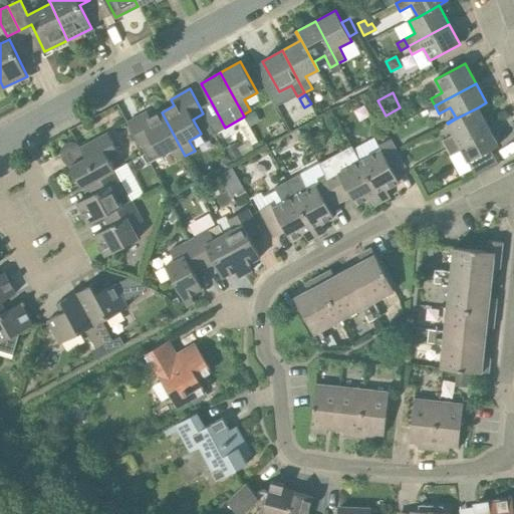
[(478,107),(456,118),(448,123),(454,135),(443,141),(447,149),(488,125),(478,108),(487,103),(486,102),(478,107)]
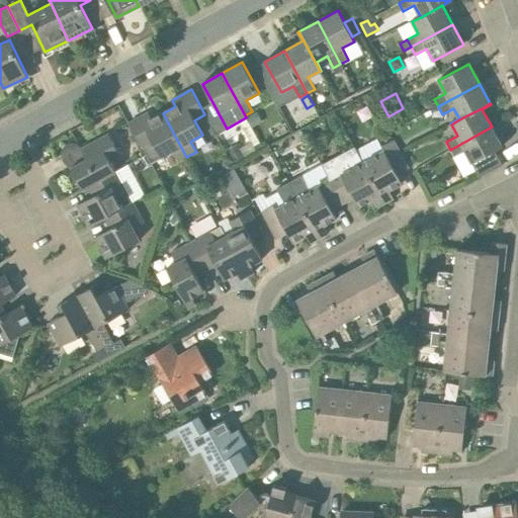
[(186,157),(163,113),(152,119),(149,112),(128,123),(151,163),(172,151),(178,162),(186,157)]
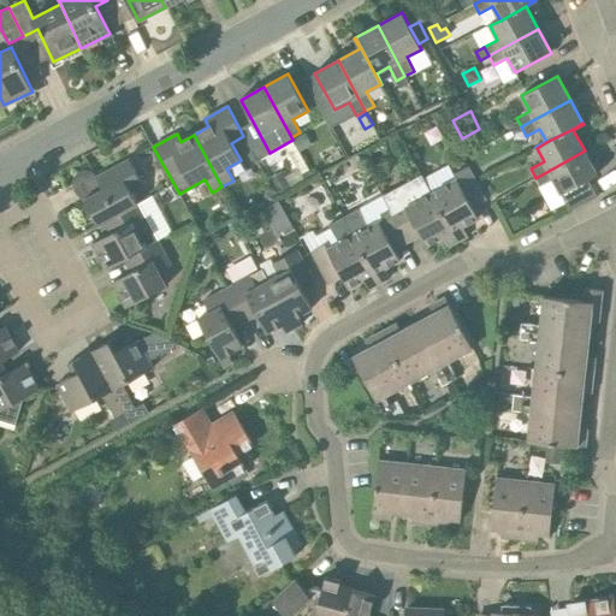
[(308,147),(302,135),(292,140),(300,153),(308,147)]
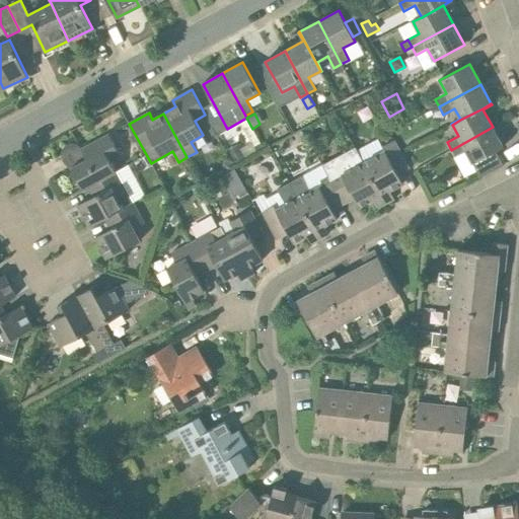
[(493,127),(451,150),(455,157),(466,151),(480,177),(504,165),(497,151),(503,147),(493,127)]
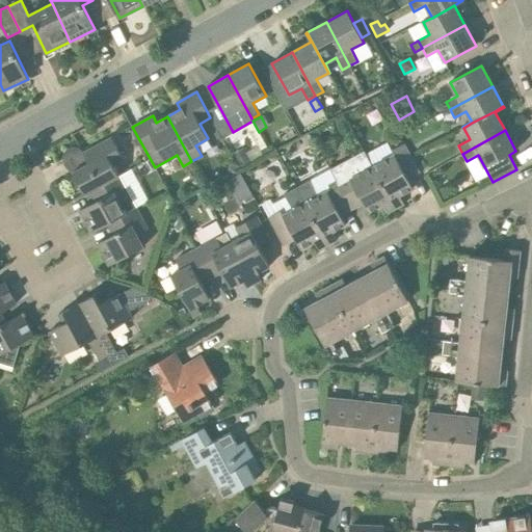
[(84,194),(96,189),(118,177),(113,165),(124,160),(111,138),(83,153),(88,163),(73,173),(84,194)]
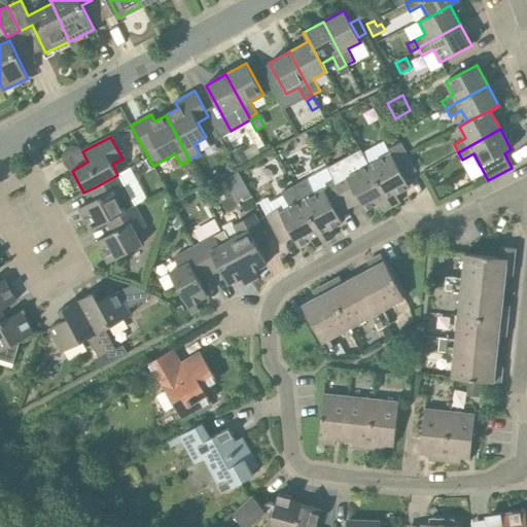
[(369,167),(390,208),(400,202),(396,194),(410,186),(405,178),(416,172),(400,143),(388,149),(391,154),(370,166),(369,167)]
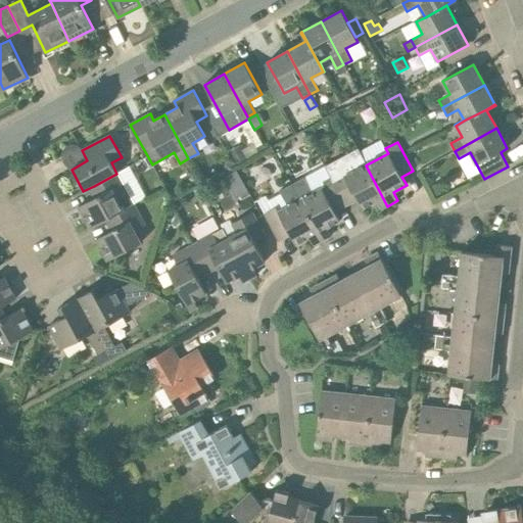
[(366,165),(367,164),(358,148),(324,167),(330,178),(345,206),(357,200),(362,209),(375,202),(379,210),(387,206),(366,165)]
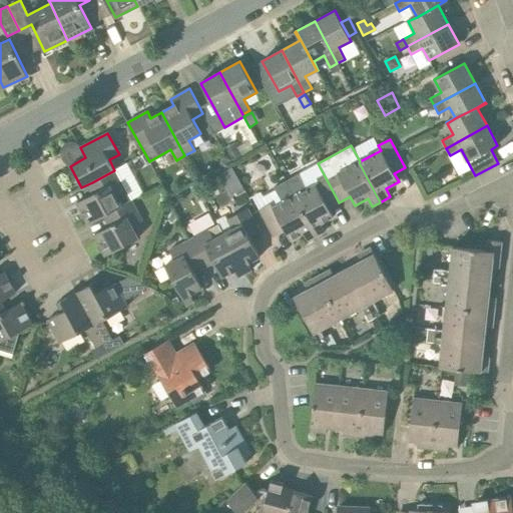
[(229,161),(241,155),(236,146),(225,152),(229,161)]
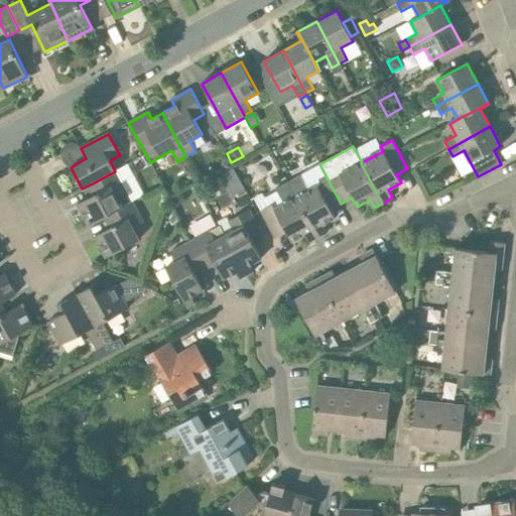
[(221,174),(227,184),(239,178),(233,167),(221,174)]
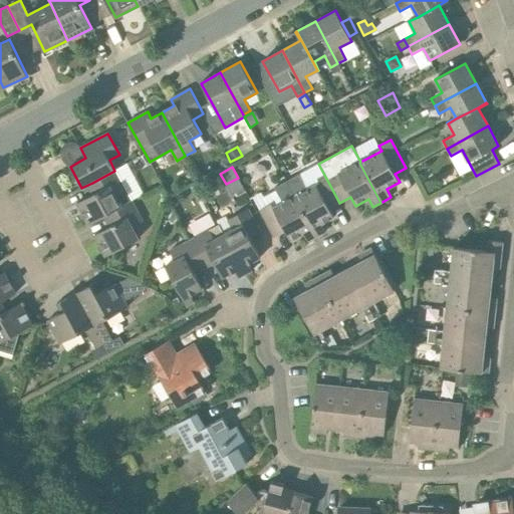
[(125,190),(114,171),(92,183),(97,192),(76,203),(88,225),(109,214),(122,207),(132,202),(125,190)]
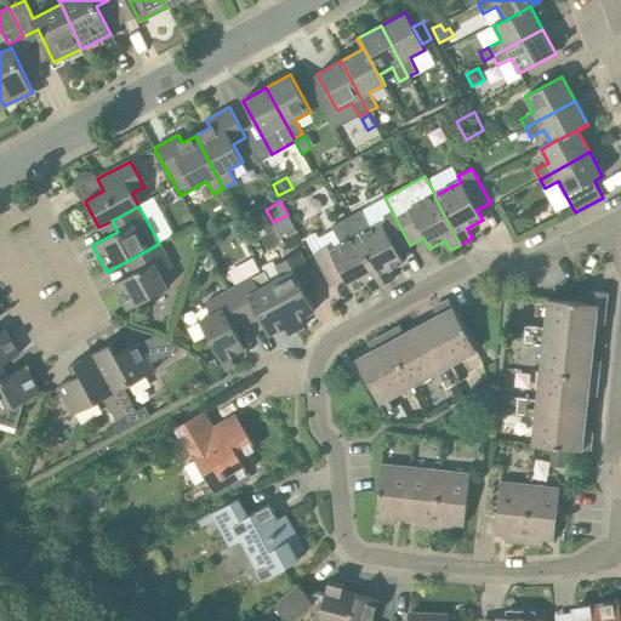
[(362,210),(346,218),(382,286),(393,280),(388,271),(404,262),(398,251),(410,245),(392,211),(383,216),(386,221),(371,229),(362,210)]
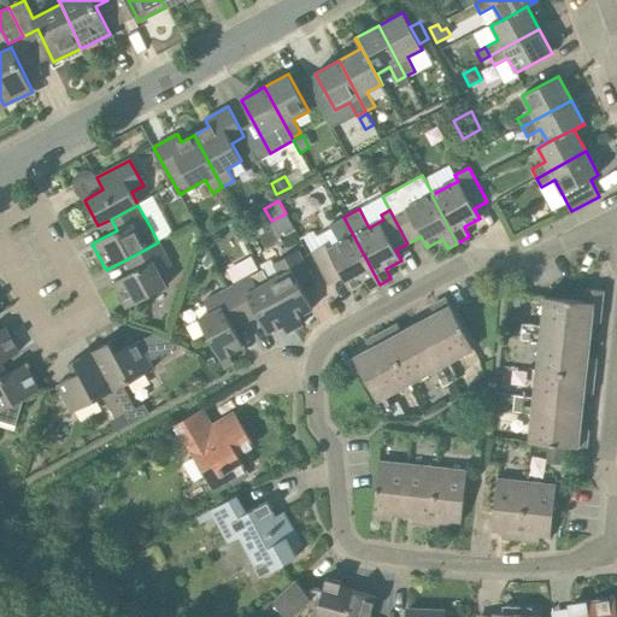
[(519,216),(509,222),(515,231),(526,225),(519,216)]
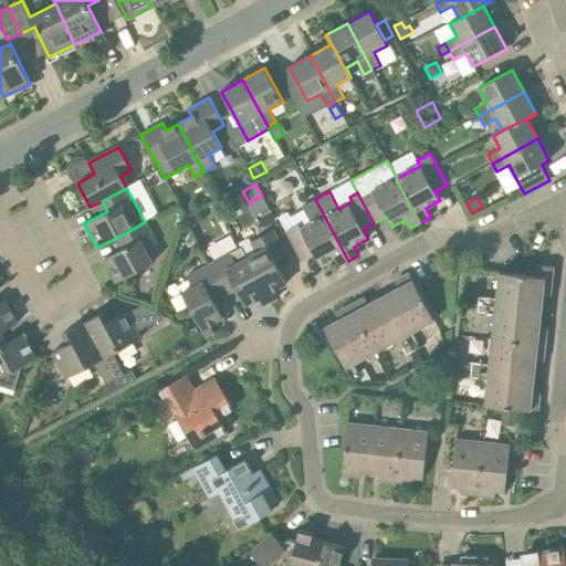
[(348,261),(315,199),(303,207),(312,223),(301,230),(297,224),(286,230),(303,262),(314,255),(320,265),(334,258),(339,265),(348,261)]
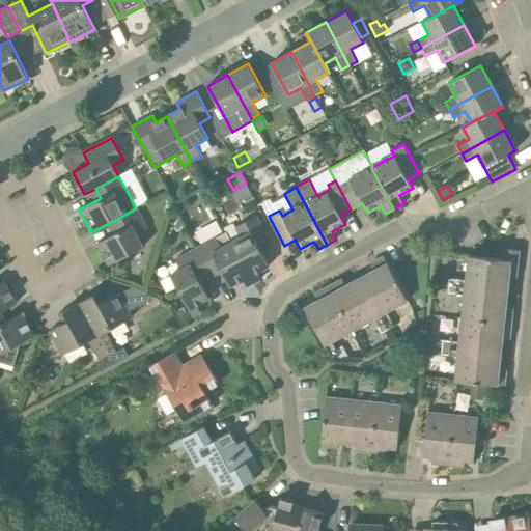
[(127,214),(113,221),(118,231),(96,243),(109,266),(143,247),(137,234),(147,228),(136,208),(127,214)]
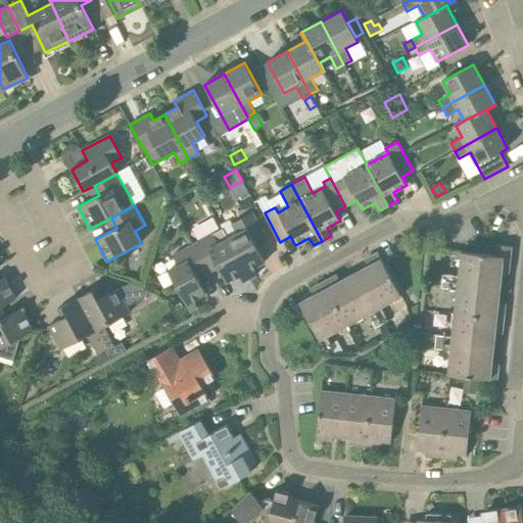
[(266,262),(258,249),(257,246),(268,241),(252,212),(232,224),(236,232),(228,237),(250,279),(256,275),(253,269),(266,262)]
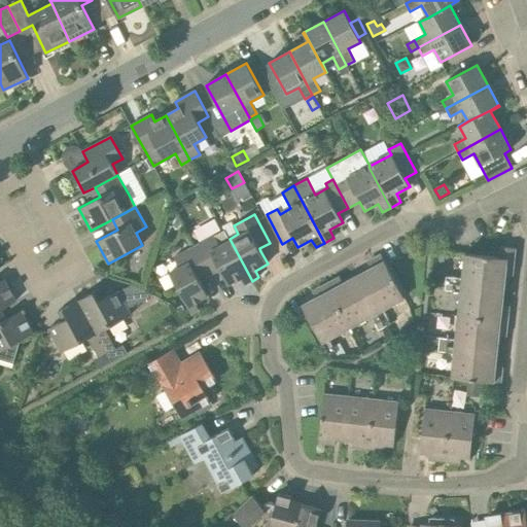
[(215,235),(195,246),(211,275),(220,270),(229,284),(241,278),(245,285),(252,281),(230,239),(220,244),(215,235)]
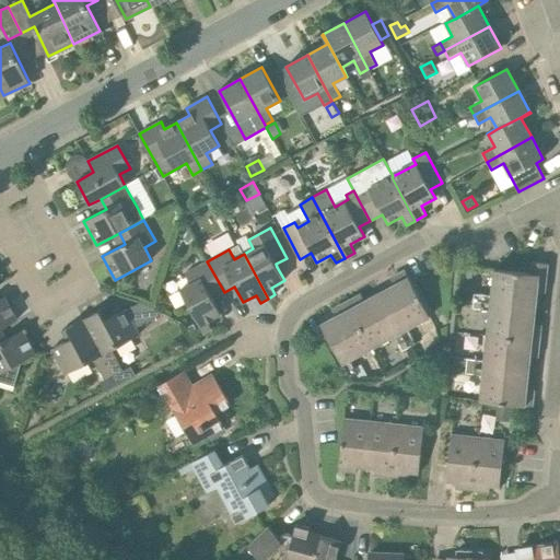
[(212,299),(224,292),(207,261),(185,273),(190,283),(179,289),(203,334),(212,328),(208,322),(221,314),(212,299)]
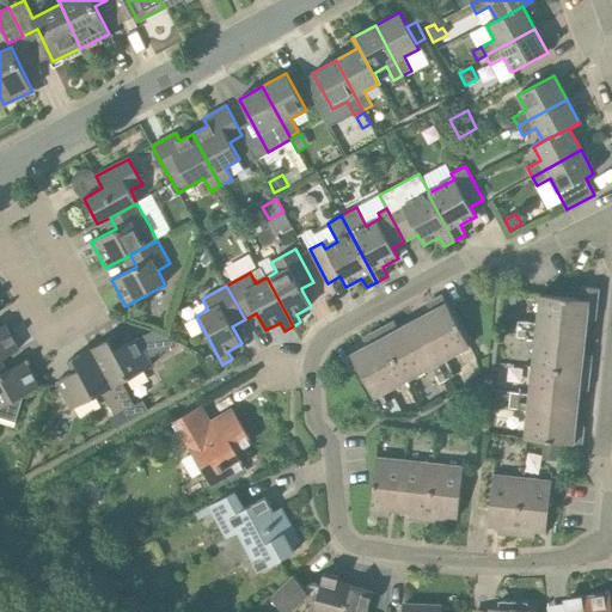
[(580,299),(593,300),(598,301),(599,288),(581,287),(580,299)]
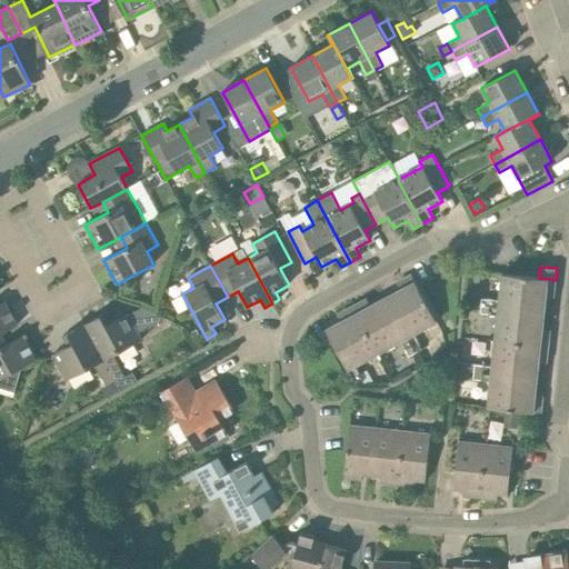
[(406,287),(388,297),(416,353),(422,350),(418,342),(419,341),(415,335),(437,322),(411,275),(401,279),(406,287)]
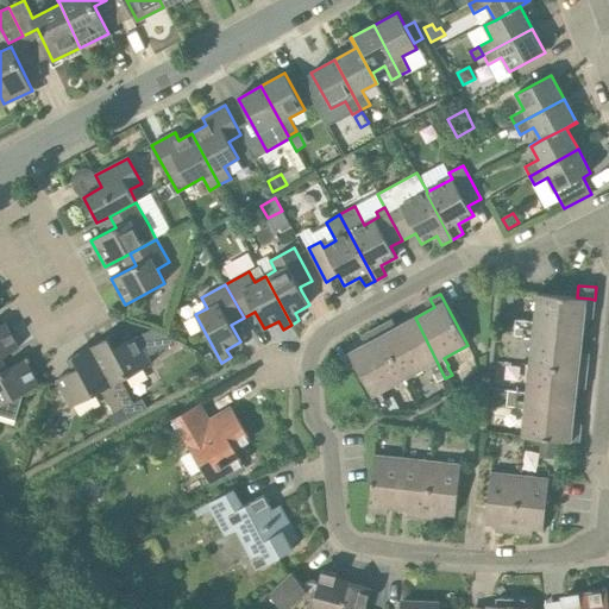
[(590,299),(577,297),(538,294),(534,321),(515,319),(515,327),(582,334),(584,311),(594,312),(595,300),(590,299)]
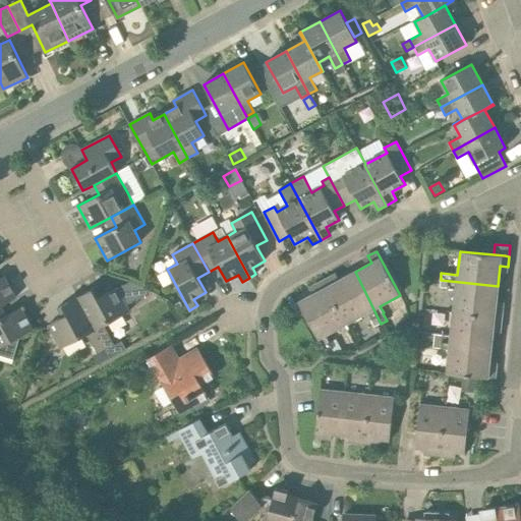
[(323,281),(346,324),(366,313),(374,328),(381,324),(355,272),(334,283),(331,277),(323,281)]
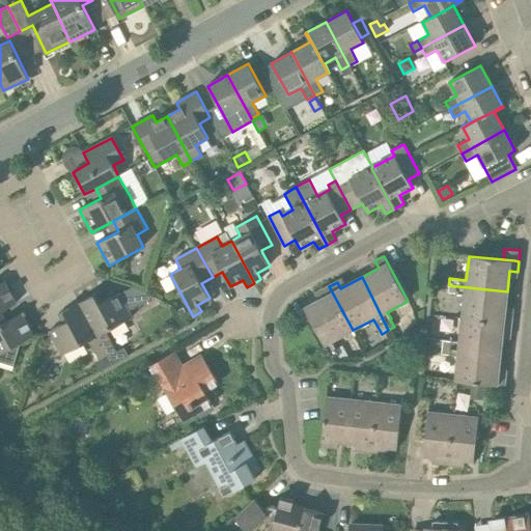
[(0,283),(0,312),(17,303),(4,281),(0,283)]
